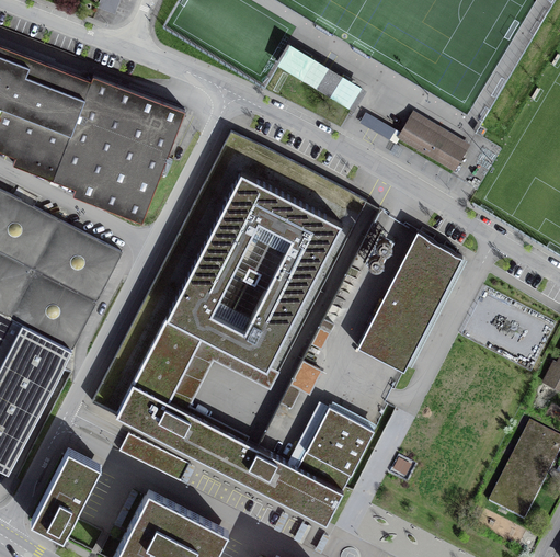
[(123,0),(102,0),(98,14),(115,21),(123,0)]
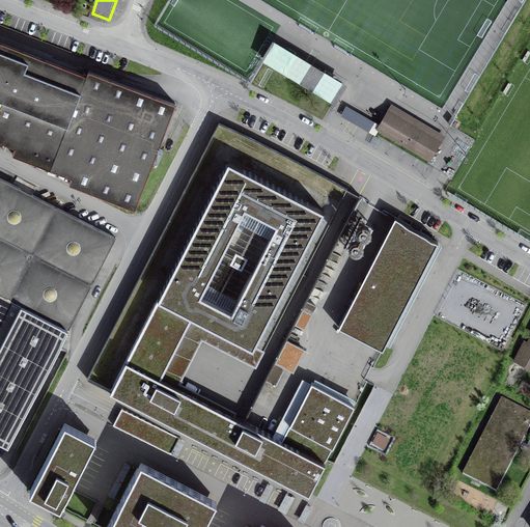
[(0,146),(16,153),(12,159),(71,182),(68,187),(134,213),(174,108),(88,75),(86,79),(0,44),(0,146)]
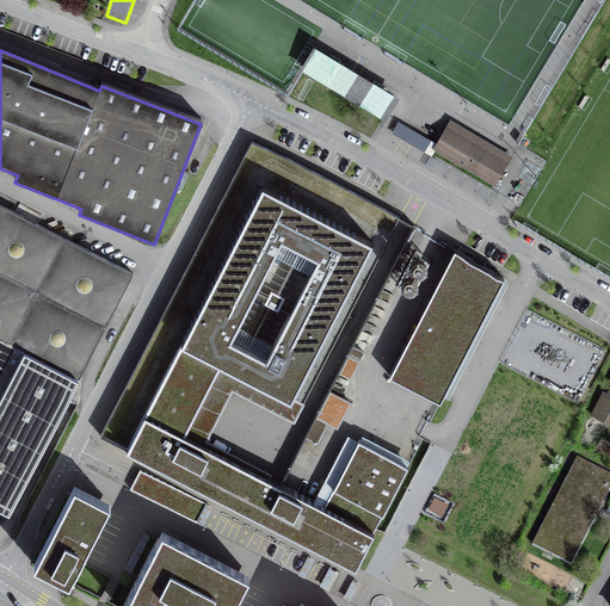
[(384,121),(395,103),(314,54),(303,72),(384,121)]
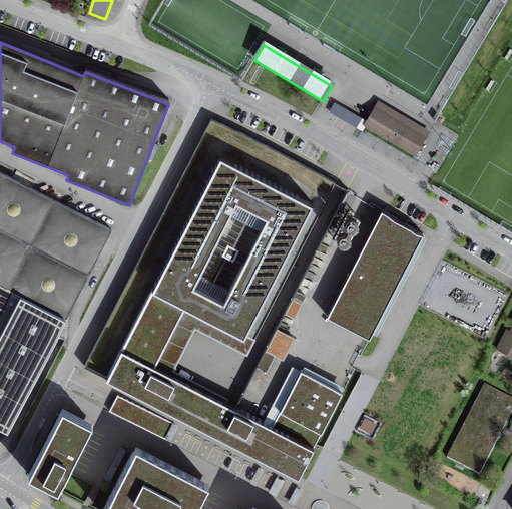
[(426,136),(376,107),(365,127),(414,156),(426,136)]
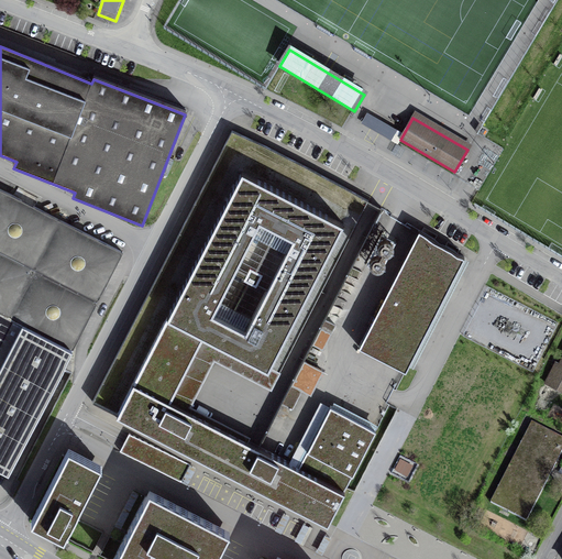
[(394,135),(366,120),(363,127),(390,142),(394,135)]
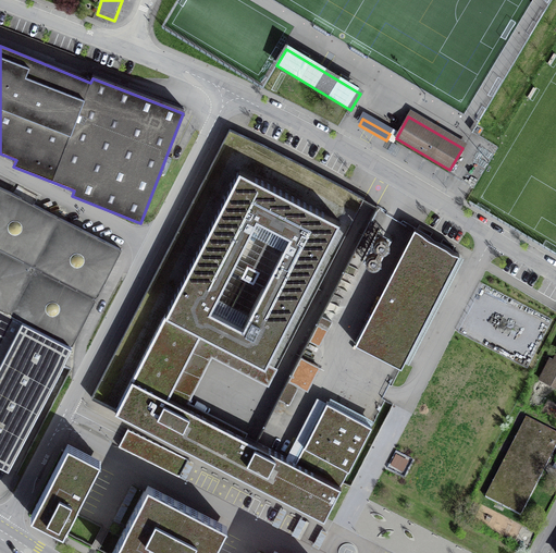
[(338,225),(239,174),(115,414),(201,457),(232,474),(239,478),(319,518),(324,521),(372,429),(326,405),(295,466),(256,446),(169,401),(186,367),(199,373),(215,343),(264,368),(338,225)]
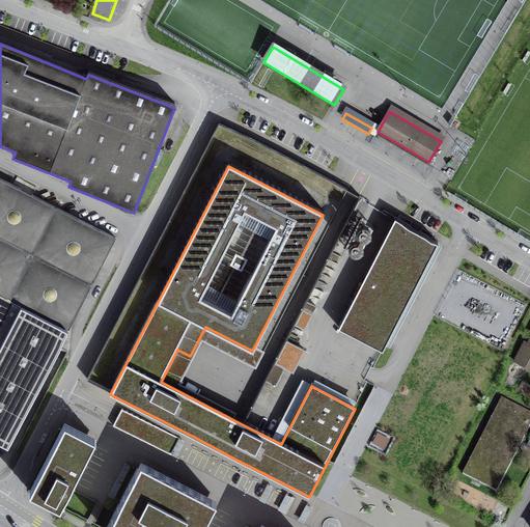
[(0,446),(6,449),(77,312),(102,264),(113,241),(24,195),(0,183),(0,446)]
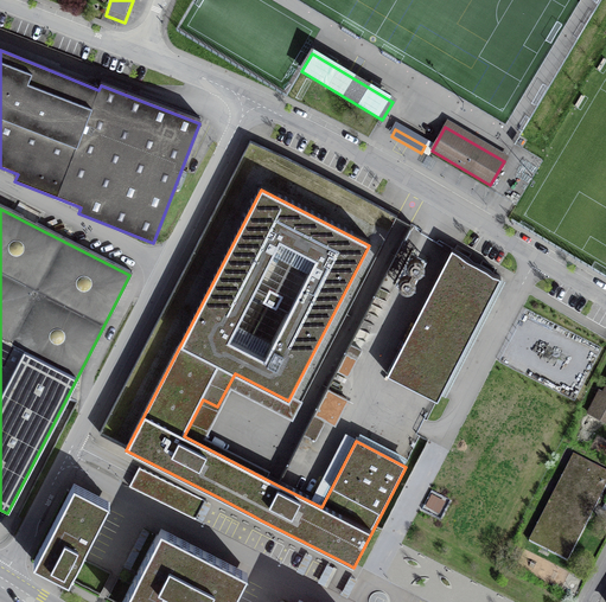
[(506,281),(457,255),(391,377),(442,403),(506,281)]
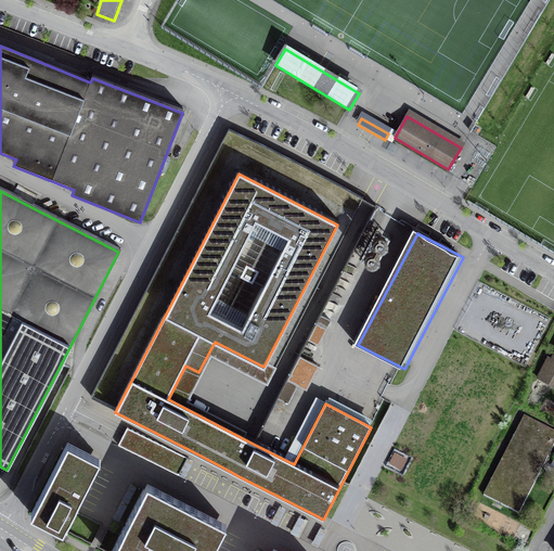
[(376,252),(378,252),(382,252),(384,251),(385,250),(387,247),(387,245),(387,242),(385,240),(384,239),(382,238),(378,236),(376,238),(374,239),(373,241),(372,243),(372,246),(373,248),(374,251),(376,252)]
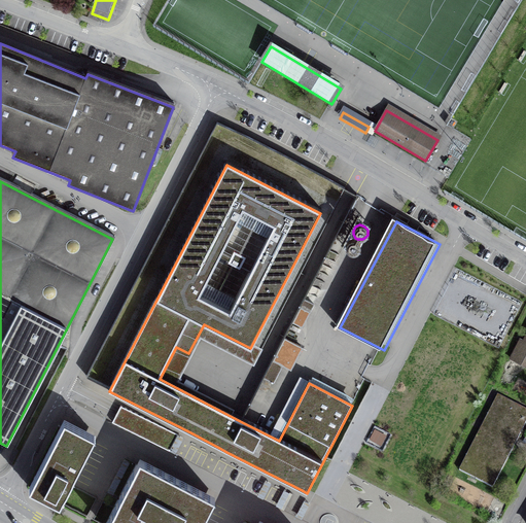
[(350,253),(352,254),(354,254),(356,253),(358,251),(359,249),(359,247),(359,245),(358,243),(356,241),(354,240),(352,240),(350,240),(348,242),(346,244),(345,246),(345,248),(346,250),(348,252),(350,253)]
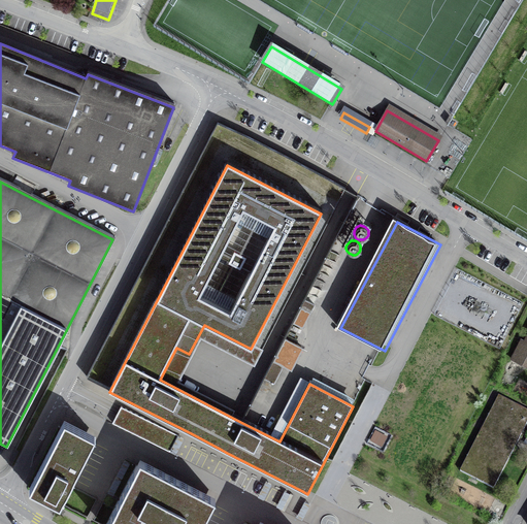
[(526,333),(520,348),(511,364),(526,372),(526,333)]
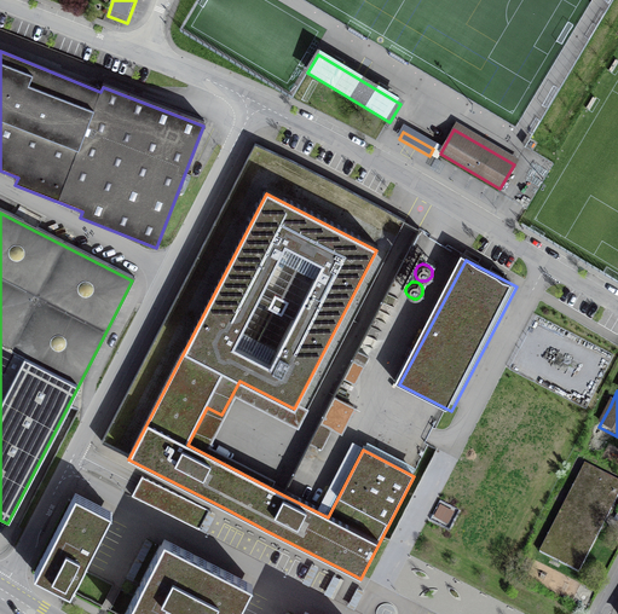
[(543,552),(581,572),(617,496),(617,486),(584,469),(543,552)]
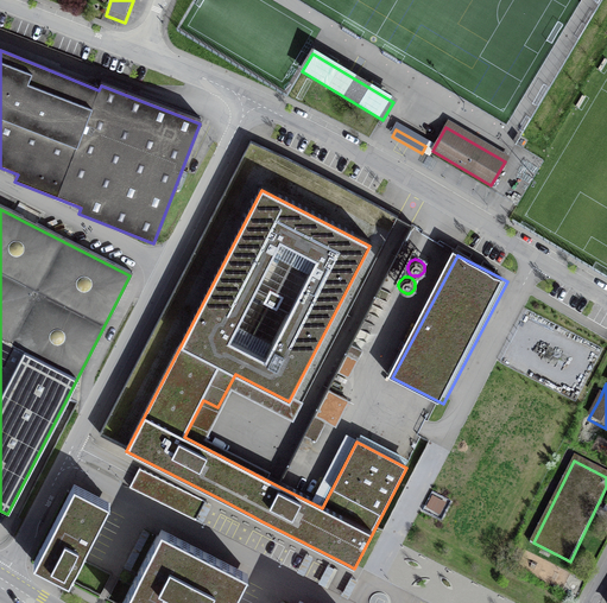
[(87,503),(70,495),(35,567),(68,584),(105,512),(87,503)]
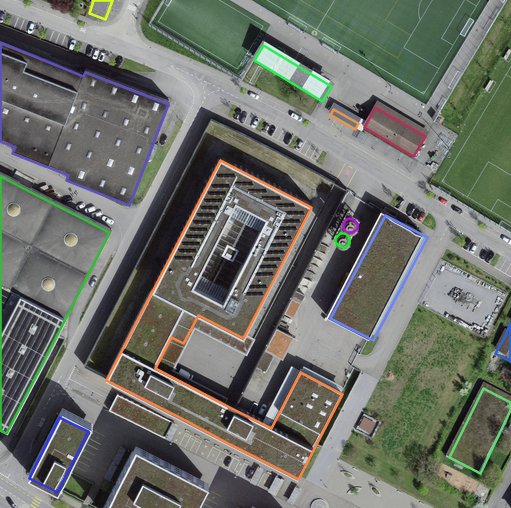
[(168,473),(132,454),(104,507),(196,507),(205,492),(168,473)]
